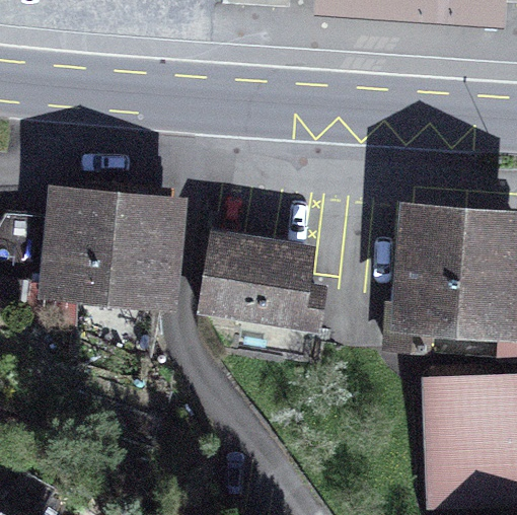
[(505,0),(314,0),(313,13),(504,24),(505,0)]
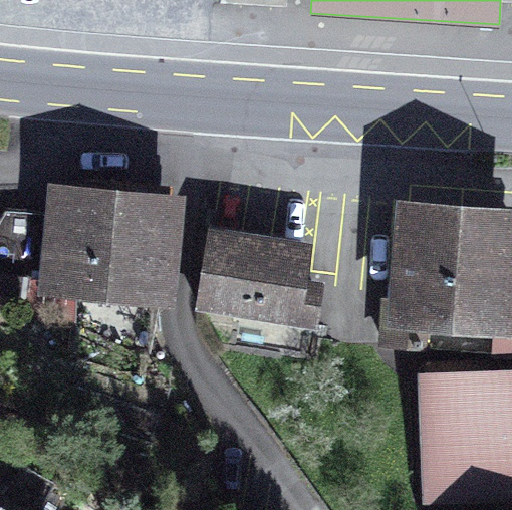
[(183,195),(46,183),(35,295),(172,308),(183,195)]
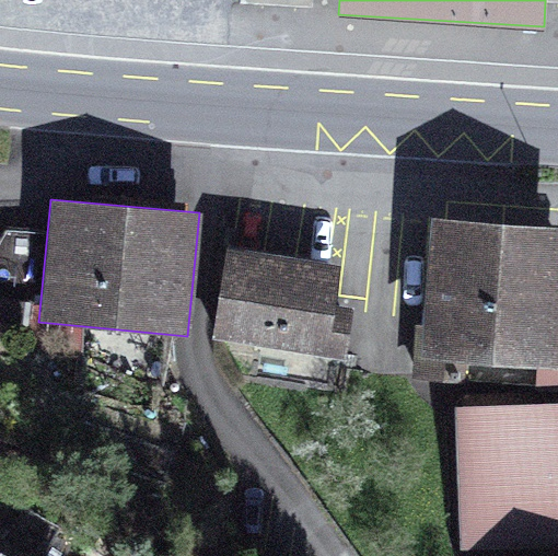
[(534,392),(557,393),(557,223),(442,217),(429,216),(420,340),(413,339),(409,381),(465,385),(466,361),(535,366),(534,392)]
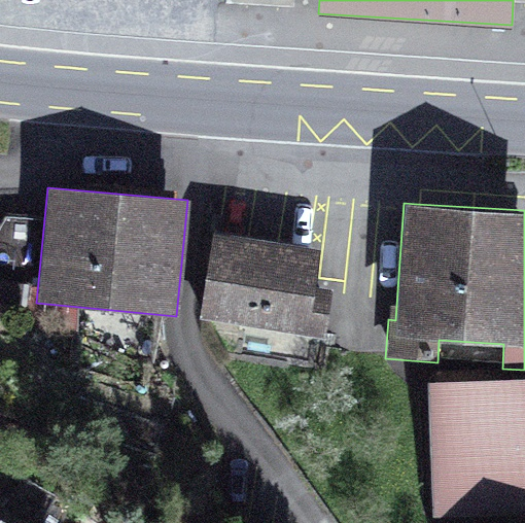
[(320,249),(212,233),(199,320),(323,340),(328,310),(331,290),(315,287),(320,249)]
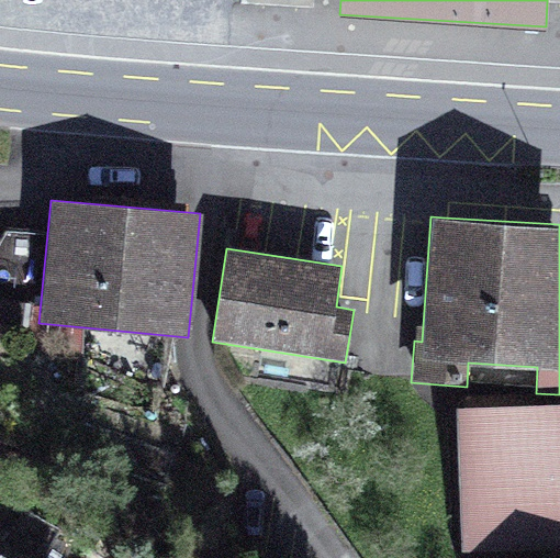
[(559,405),(457,410),(462,554),(559,549),(559,405)]
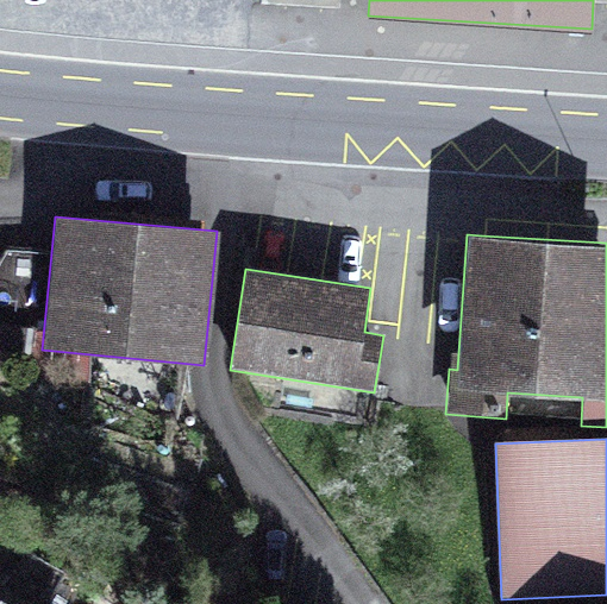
All buildings are outlined.
